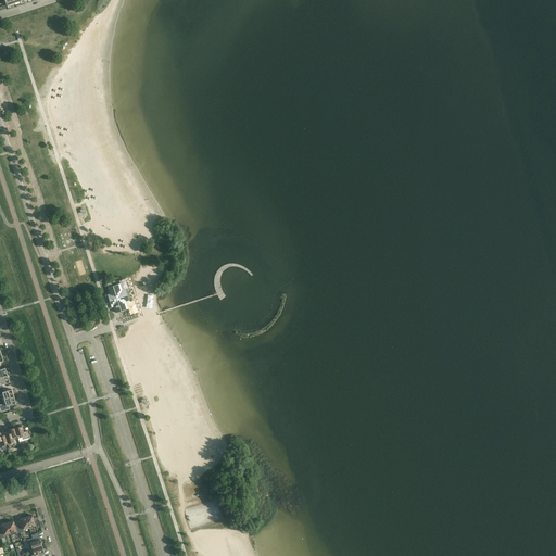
[(111,283),(106,285),(110,294),(108,294),(109,299),(108,300),(109,303),(111,303),(112,307),(114,306),(116,313),(126,310),(123,301),(128,300),(126,291),(121,293),(118,285),(112,287),(111,283)]
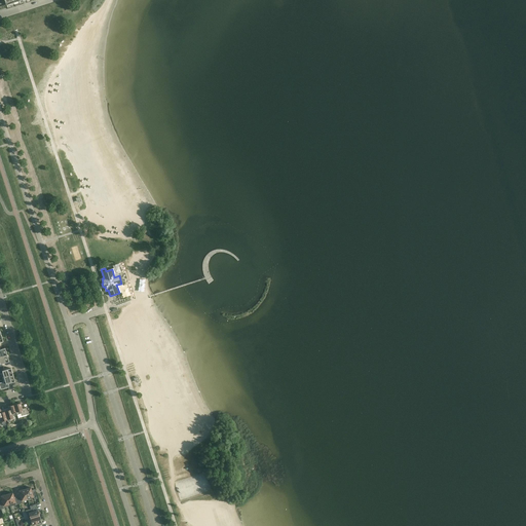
[(0,367),(3,367),(2,364),(9,362),(7,354),(0,357),(0,367)]
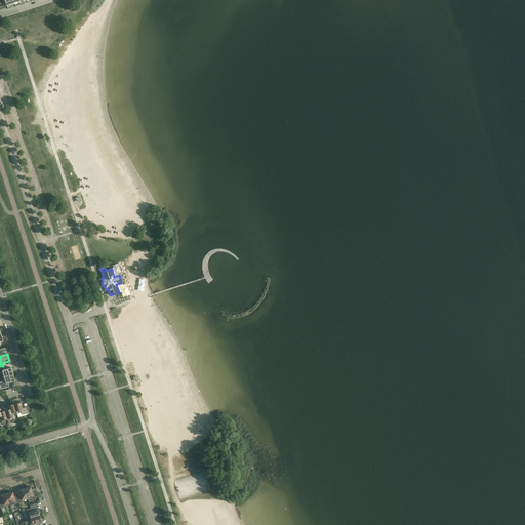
[(0,373),(1,373),(3,377),(13,374),(11,367),(4,369),(3,366),(0,366),(0,373)]
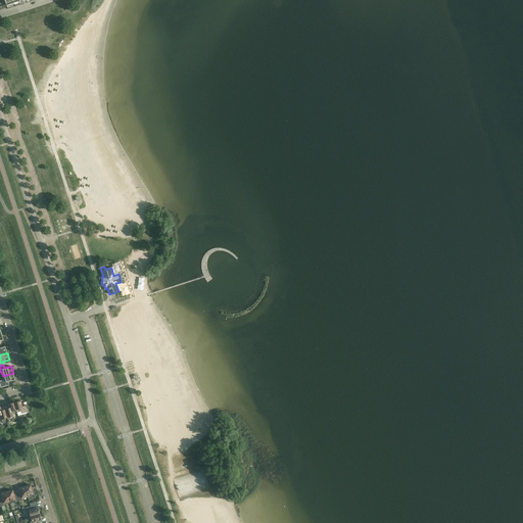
[(15,379),(13,373),(3,376),(4,380),(0,380),(0,384),(1,387),(9,385),(8,381),(15,379)]
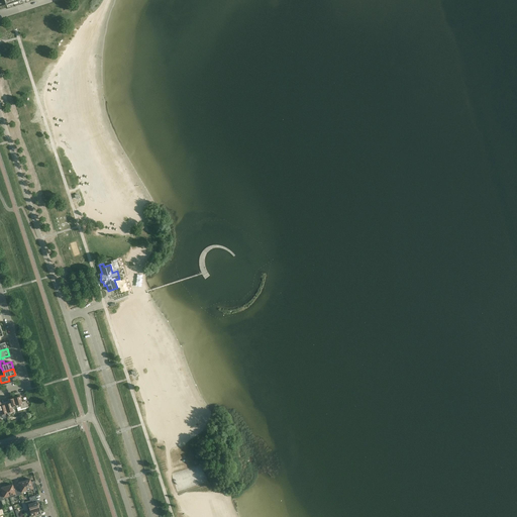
[(14,398),(17,408),(18,411),(28,408),(25,401),(22,402),(20,396),(14,398)]
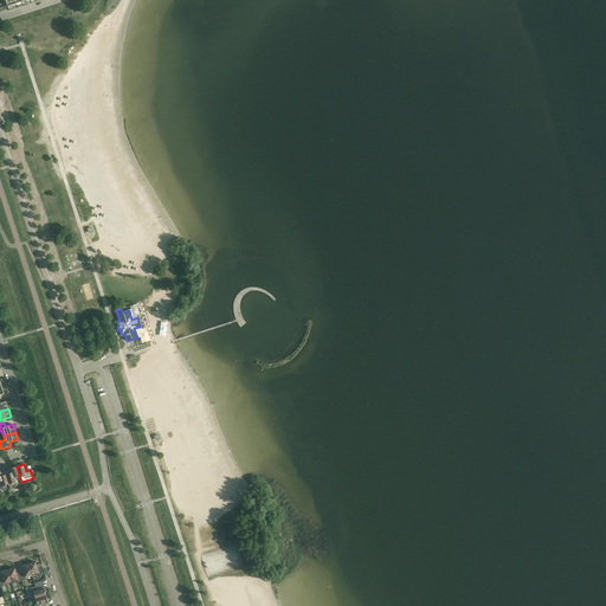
[(5,471),(8,484),(15,482),(15,479),(20,478),(17,466),(8,469),(10,470),(5,471)]
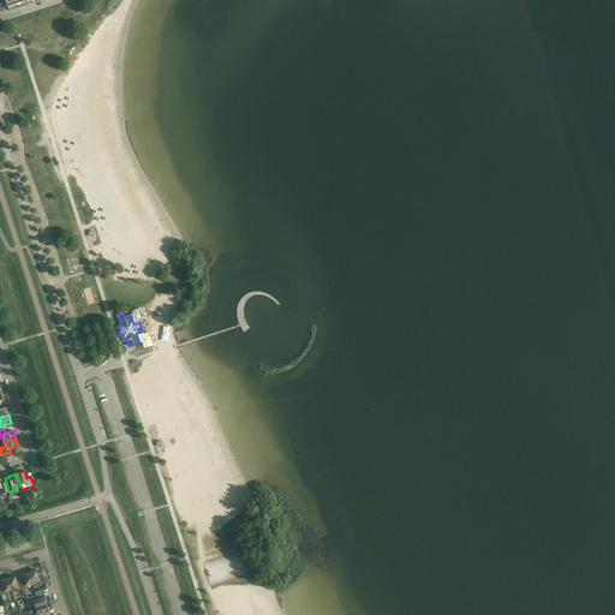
[(29,572),(33,584),(40,581),(40,584),(45,583),(41,572),(37,573),(36,569),(35,571),(34,569),(31,571),(31,572),(29,572)]
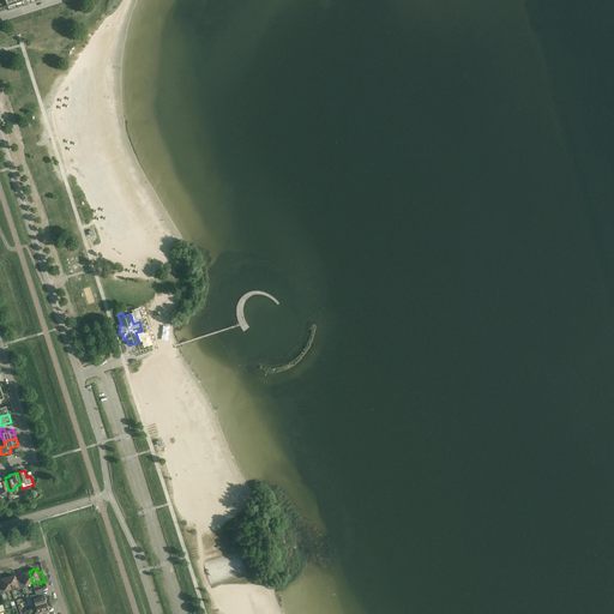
[(25,584),(32,583),(29,571),(26,572),(25,571),(23,572),(23,573),(22,573),(24,581),(20,582),(23,589),(26,588),(25,584)]
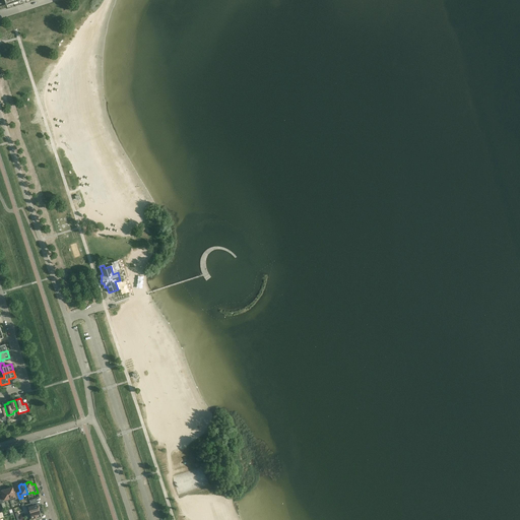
[(16,499),(19,499),(17,493),(14,494),(12,488),(11,486),(9,488),(8,489),(7,489),(9,499),(10,499),(15,497),(16,499)]
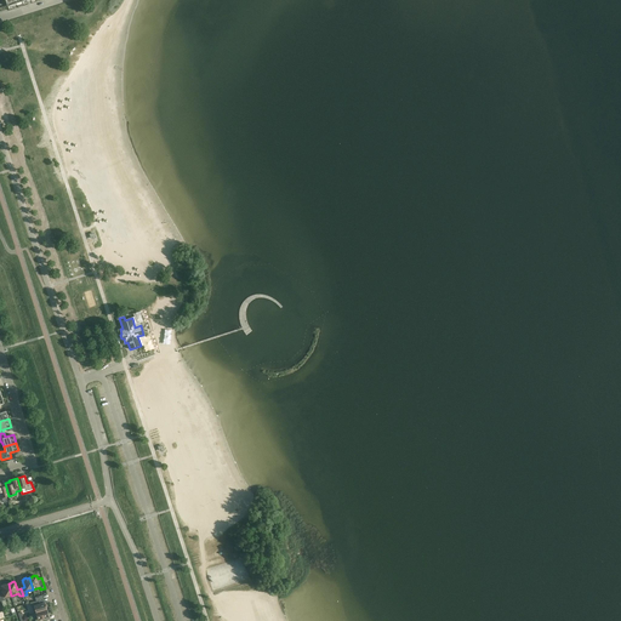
[(12,597),(12,596),(11,596),(9,584),(6,585),(5,584),(3,585),(1,586),(3,593),(0,593),(0,596),(1,602),(5,600),(5,599),(12,597)]
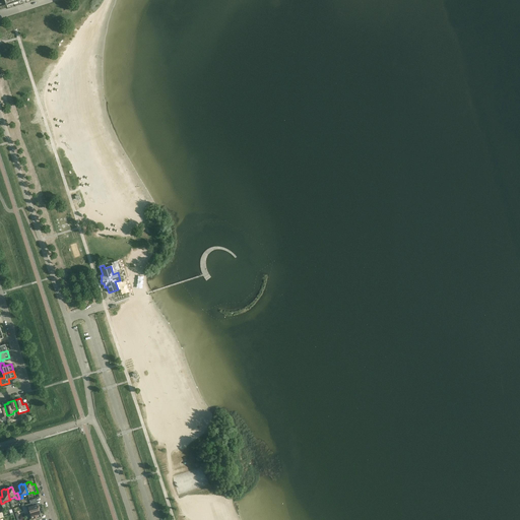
[(31,503),(30,504),(25,505),(28,514),(30,513),(40,510),(38,506),(39,506),(38,505),(36,505),(33,506),(31,503)]
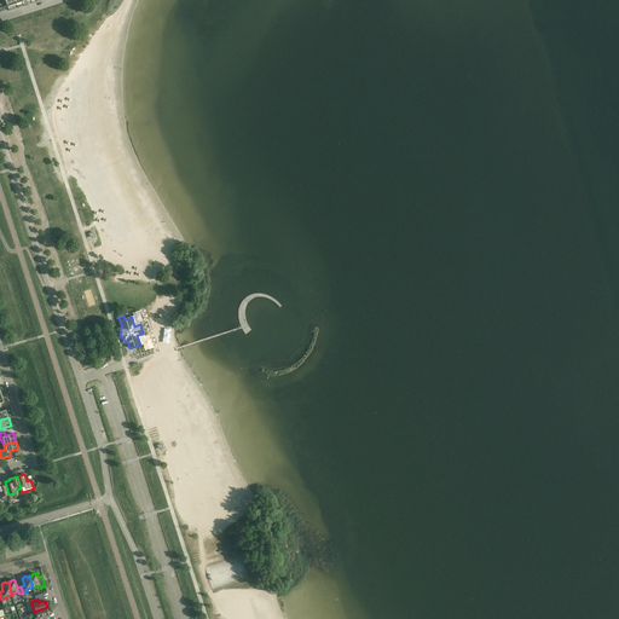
[(35,618),(42,618),(42,617),(47,615),(48,614),(48,612),(47,608),(47,607),(36,611),(38,617),(35,618)]
